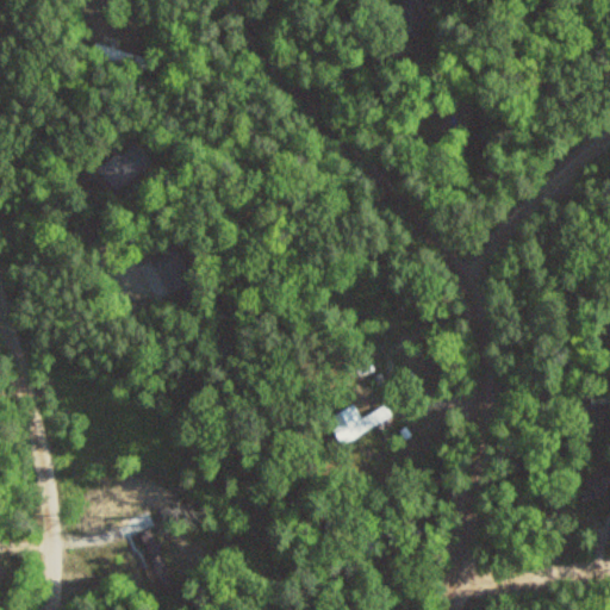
[(93,54),(147,72),(150,58),(97,41),(93,54)]
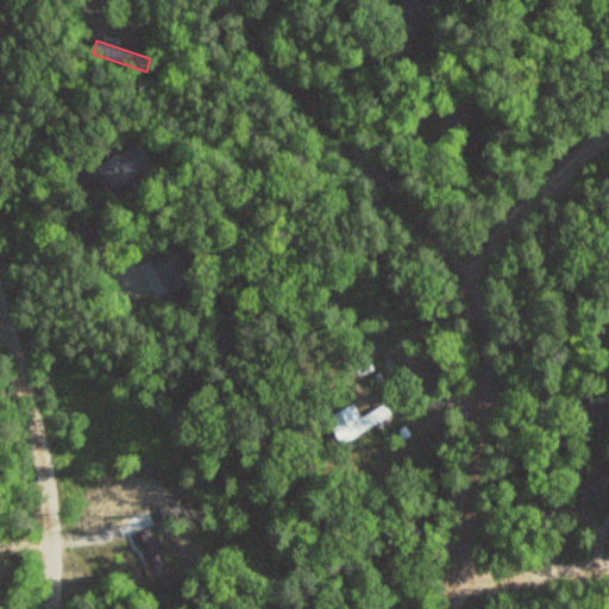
[(415,111),(424,117),(438,96),(429,89),(415,111)]
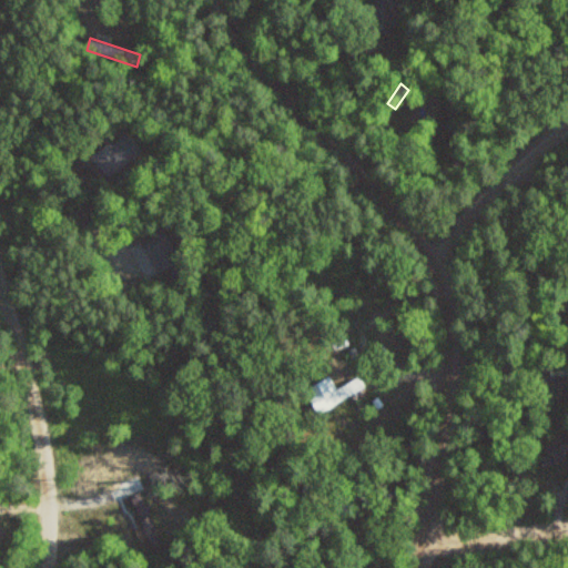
[(143,151),(127,131),(92,159),(109,179),(143,151)]
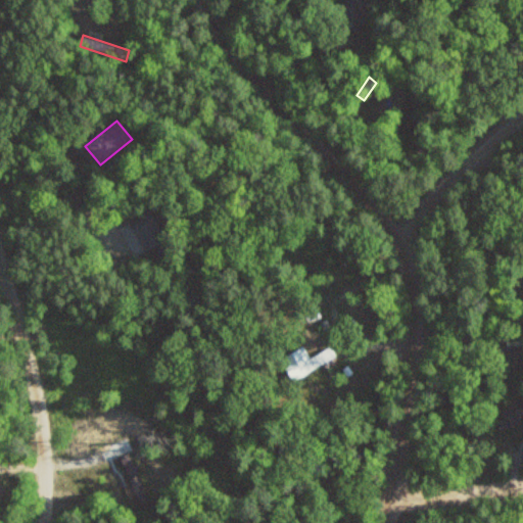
[(131,220),(139,236),(157,227),(149,210),(131,220)]
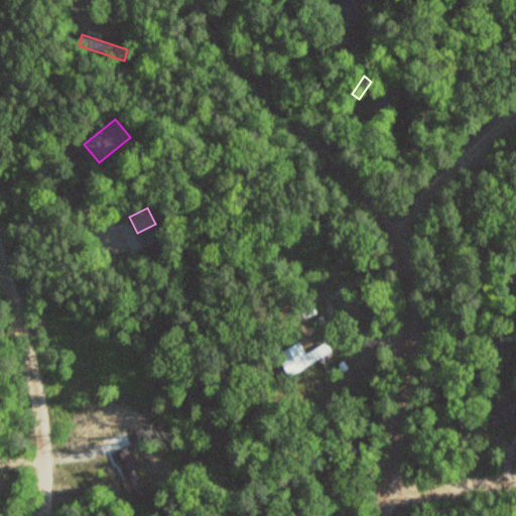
[(307,353),(299,341),(276,354),(289,376),(321,357),(315,348),(307,353)]
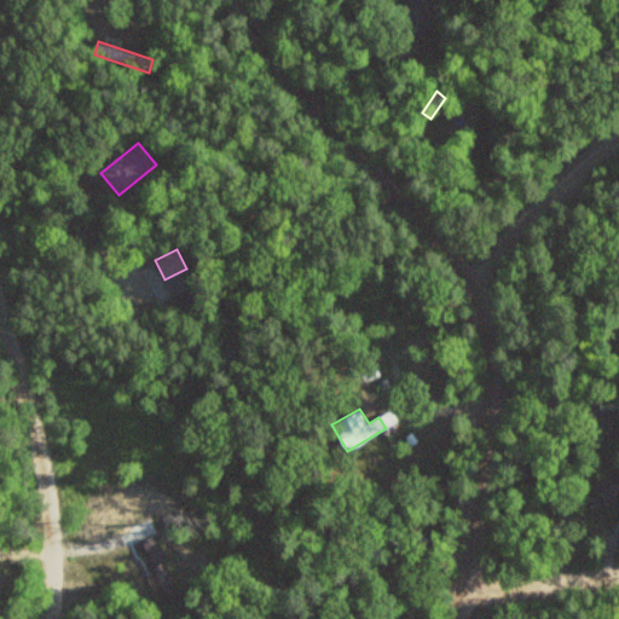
[(175,593),(155,537),(144,541),(165,597),(175,593)]
